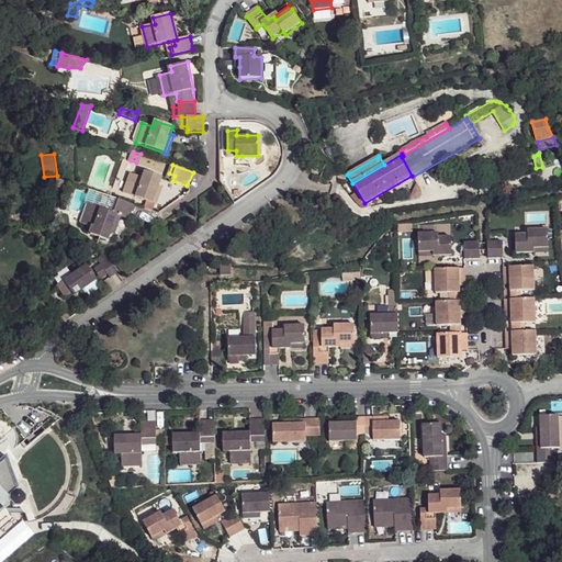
[(133,175),(125,194),(153,204),(159,187),(163,179),(146,172),(144,178),(133,175)]
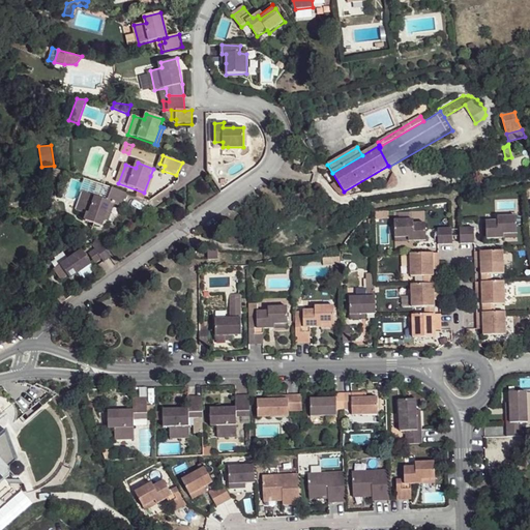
[(392,174),(386,187),(386,188),(394,186),(395,186),(396,184),(398,182),(394,177),(393,175),(392,174)]
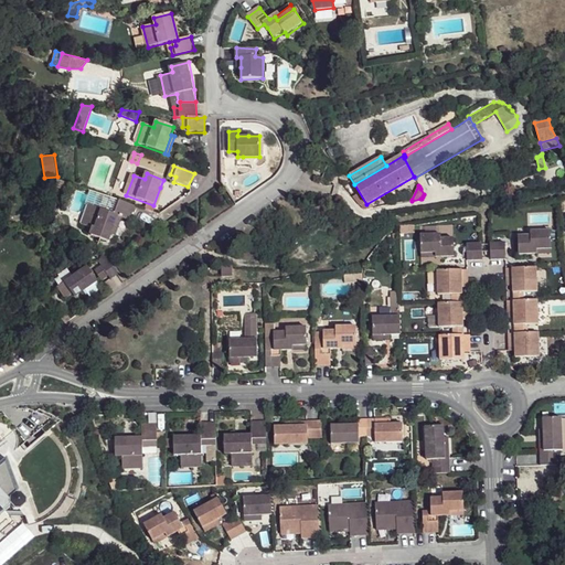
[(163,189),(160,188),(153,205),(157,206),(163,189)]
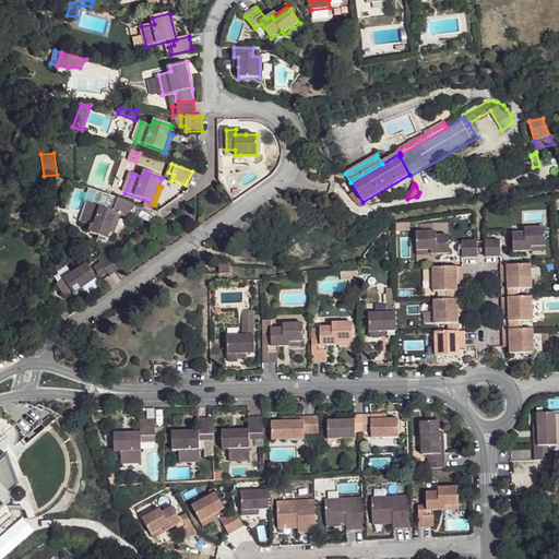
[(114,198),(94,190),(88,204),(114,213),(115,209),(110,206),(114,198)]
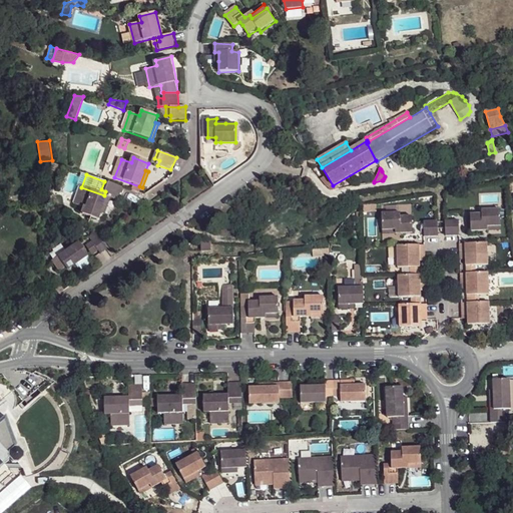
[(104,195),(81,187),(75,205),(85,208),(83,214),(99,220),(107,198),(110,199),(118,202),(123,188),(104,181),(101,189),(105,191),(104,195)]
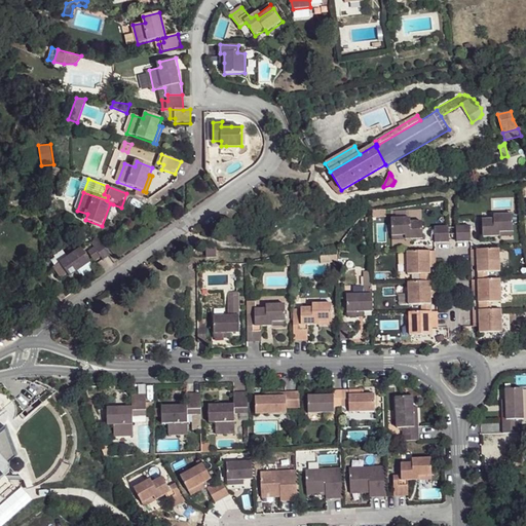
[(113,204),(110,203),(102,226),(105,227),(113,204)]
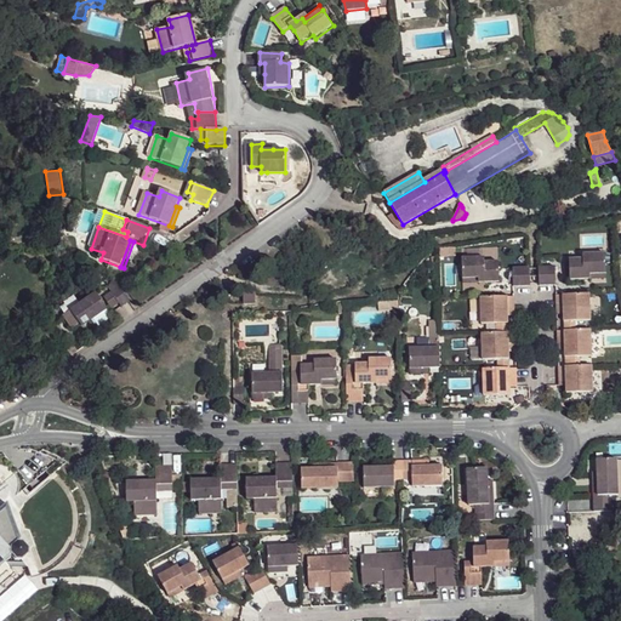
[(607,256),(584,256),(585,261),(570,261),(570,281),(585,281),(586,277),(607,275),(607,256)]
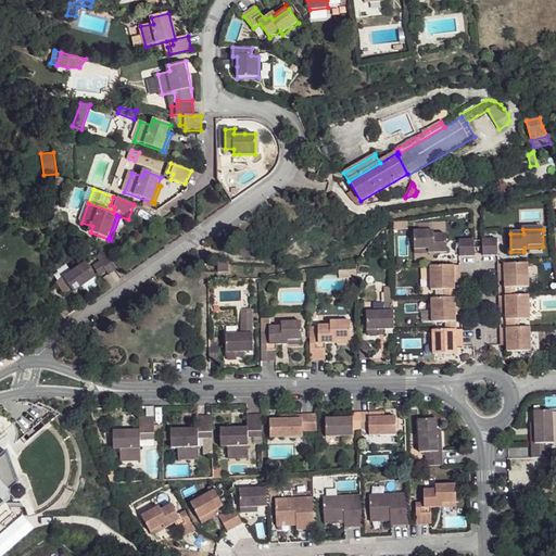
[(433,231),(414,232),(414,251),(434,250),(434,254),(446,253),(446,235),(433,236),(433,231)]
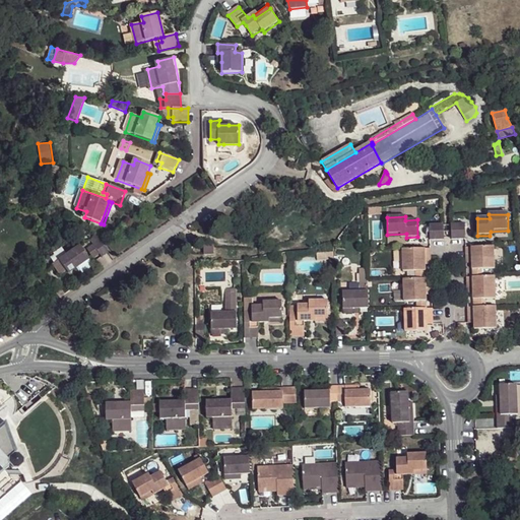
[(466,238),(466,223),(452,223),(453,238),(466,238)]
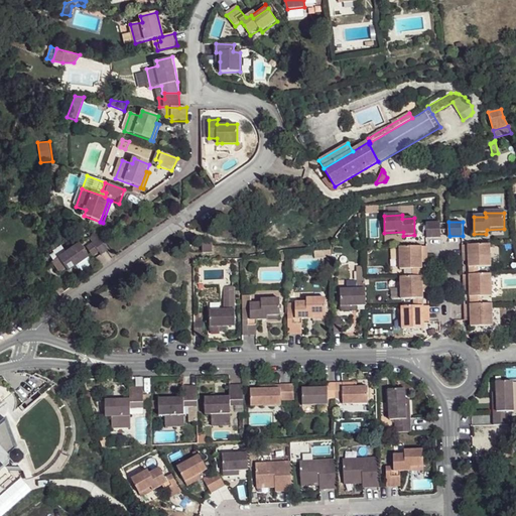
[(441,237),(441,223),(426,223),(427,237),(441,237)]
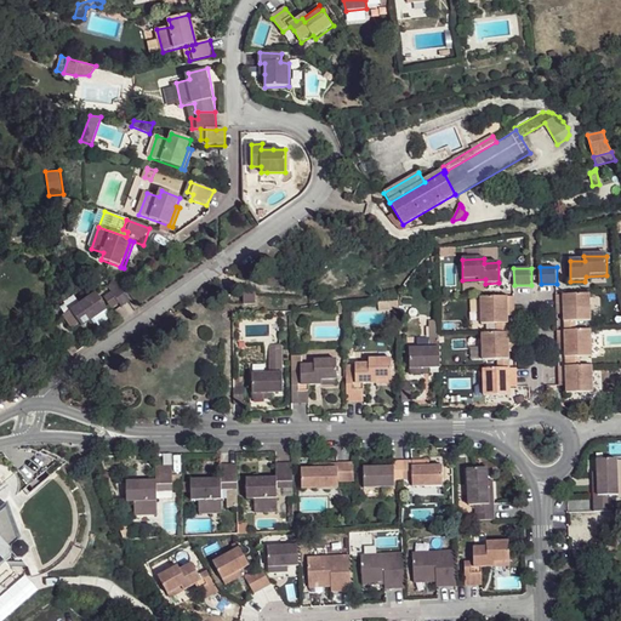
[(107,286),(113,294),(120,289),(115,280),(107,286)]
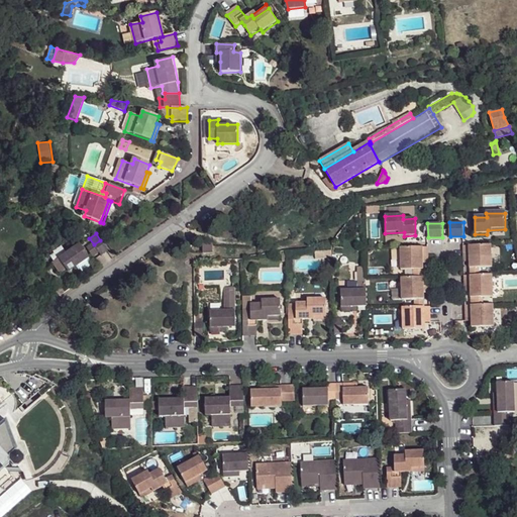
[(94,244),(101,257),(108,252),(100,240),(94,244)]
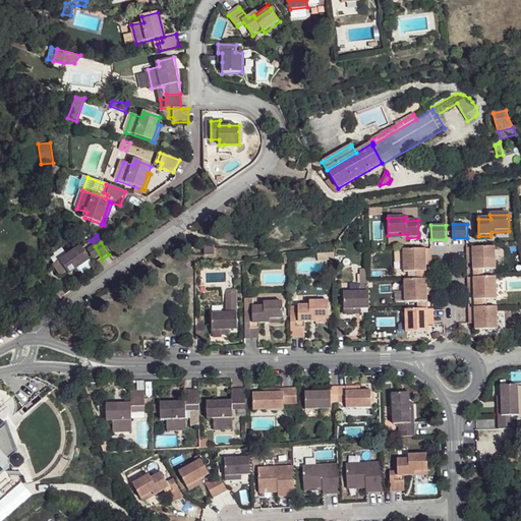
[(214,246),(206,246),(206,256),(214,256),(214,246)]
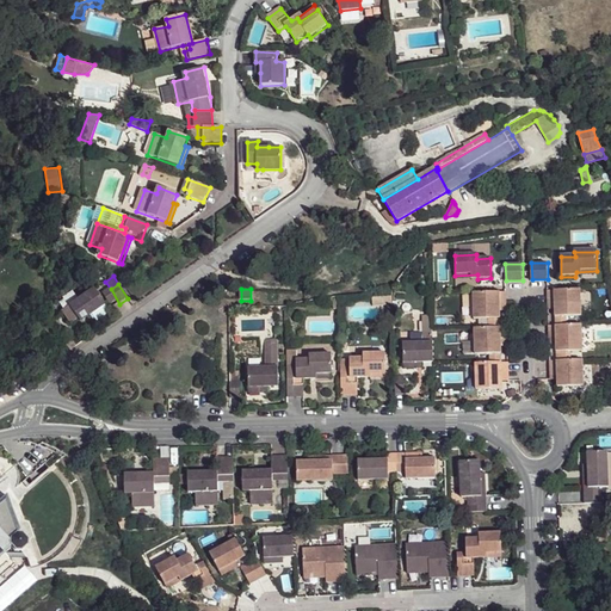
[(580,290),(549,290),(550,306),(556,304),(556,310),(556,319),(567,319),(581,319),(580,290)]
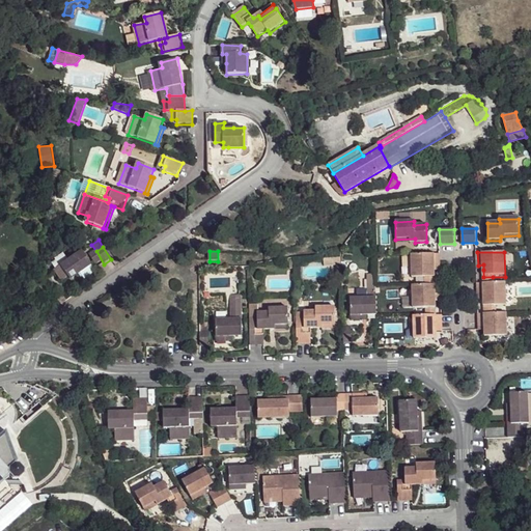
[(82,253),(54,272),(61,283),(68,279),(70,281),(78,276),(91,267),(82,253)]
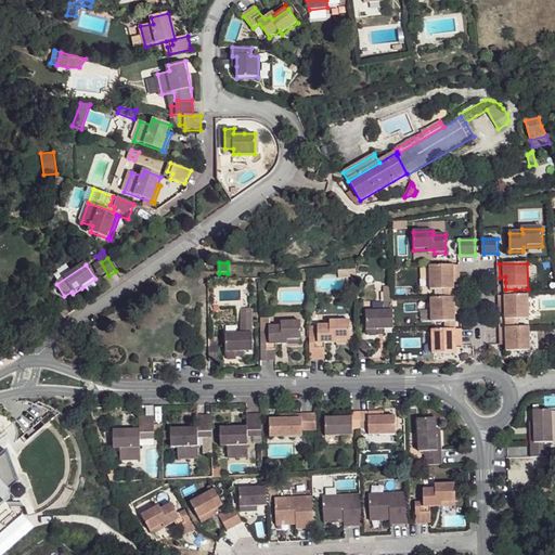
[(429,267),(430,292),(443,292),(454,292),(454,283),(454,279),(460,278),(460,266),(429,267)]
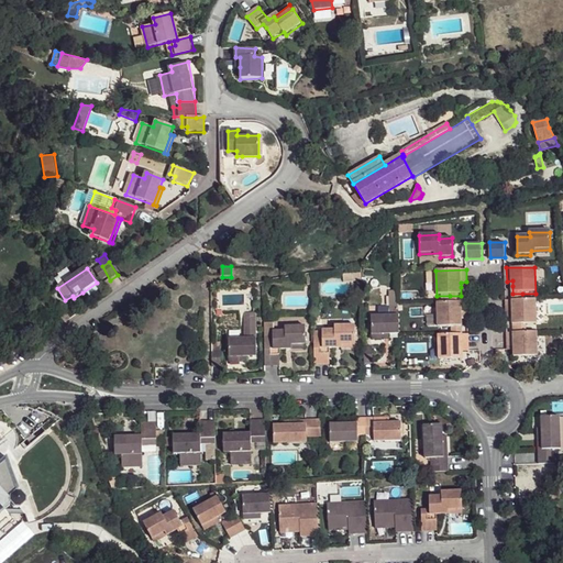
[(86,297),(99,288),(97,283),(83,293),(86,297)]
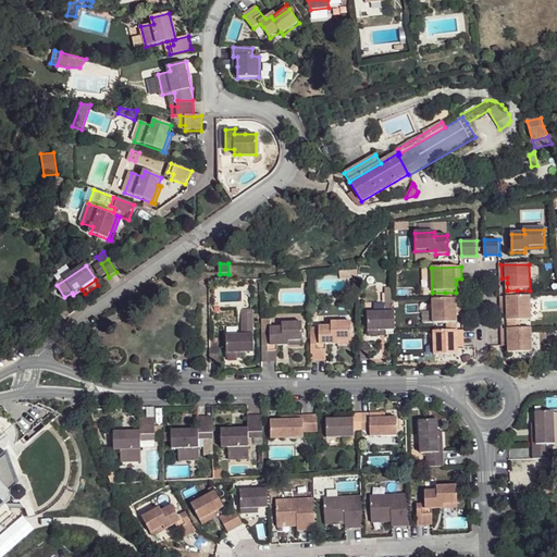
[(395,288),(386,288),(386,308),(396,307),(396,301),(395,288)]
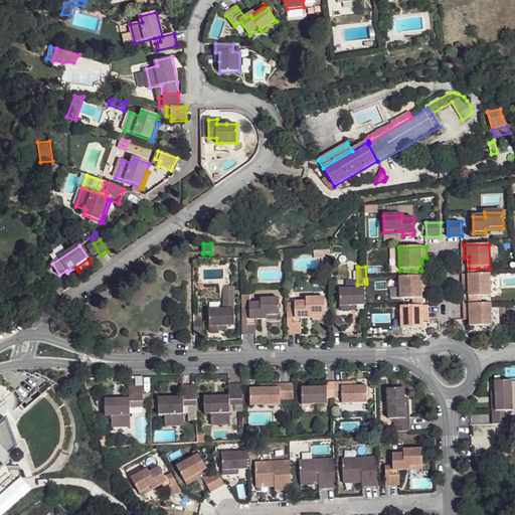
[(469,275),(464,276),(464,288),(470,288),(470,292),(470,299),(481,299),(491,298),(490,274),(478,275),(469,275)]
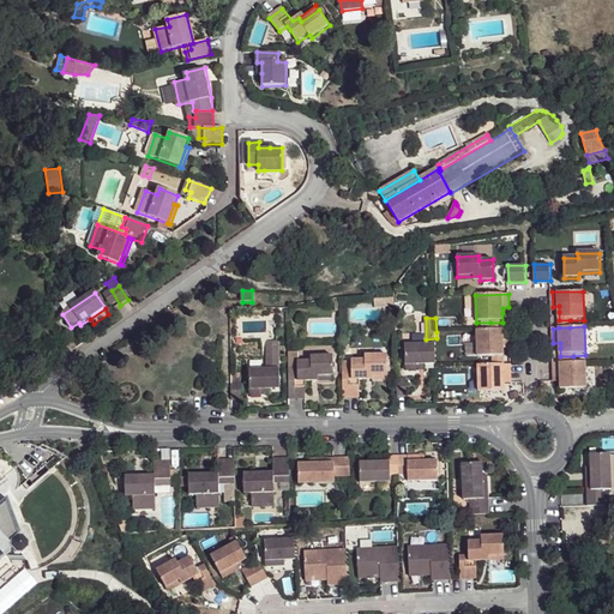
[(492,329),(477,330),(477,357),(492,357),(504,357),(503,349),(503,343),(511,343),(510,329),(503,329),(492,329)]
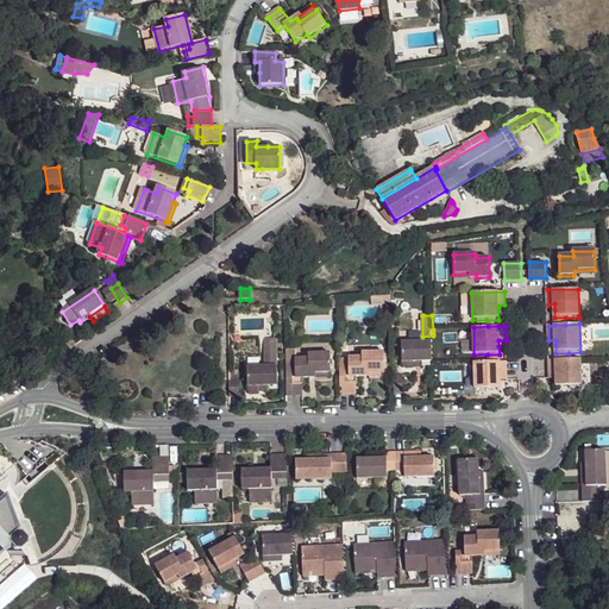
[(402,344),(403,363),(422,363),(434,362),(433,343),(433,336),(422,337),(422,343),(402,344)]
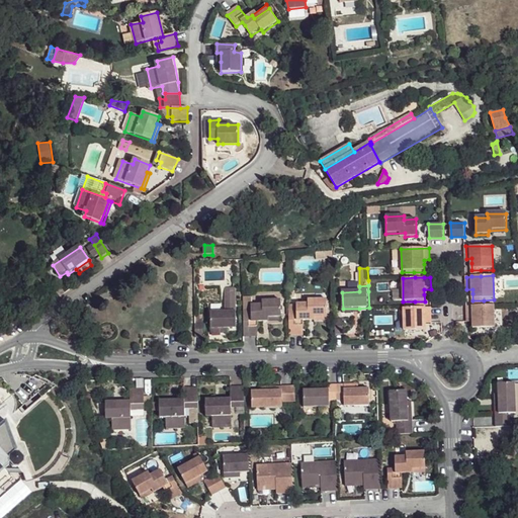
[(211,311),(211,327),(227,327),(237,327),(236,290),(225,290),(226,311),(221,311),(211,311)]
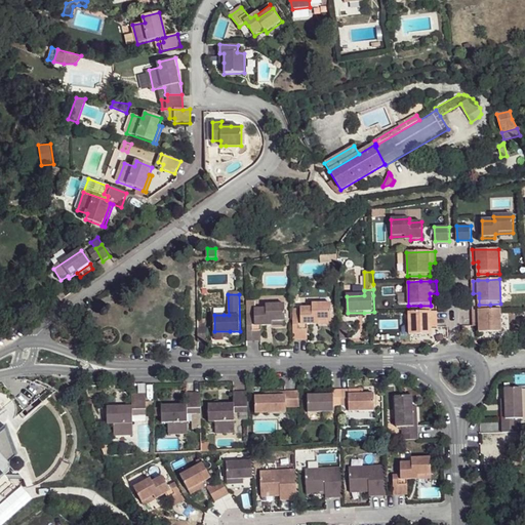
[(247,301),(247,314),(255,314),(255,310),(254,301),(247,301)]
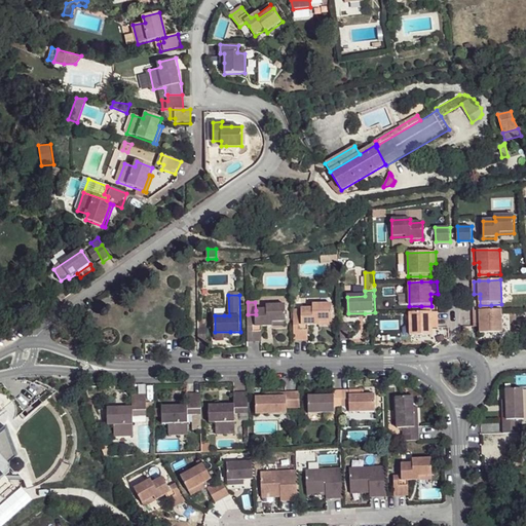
[(295,326),(296,340),(309,340),(309,325),(315,325),(315,321),(333,321),(333,304),(314,304),(314,308),(303,308),(302,310),(303,320),(303,325),(295,326)]
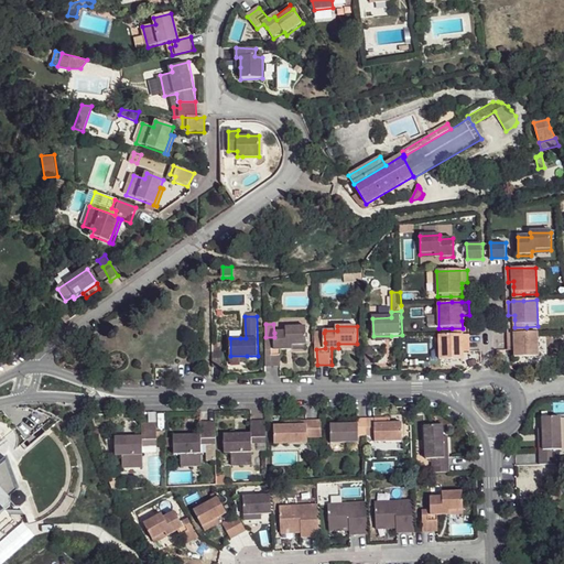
[(266,349),(267,366),(281,365),(281,350),(288,349),(288,345),(306,345),(306,327),(286,327),(286,332),(274,333),(274,337),(266,337),(266,344),(266,349)]
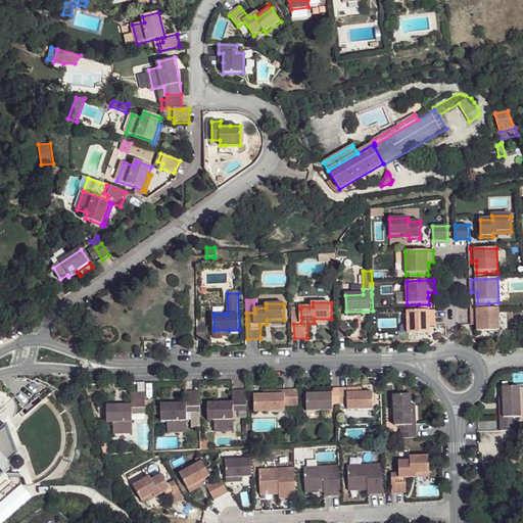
[(293,319),(293,324),(301,323),(301,318),(300,308),(292,308),(293,319)]
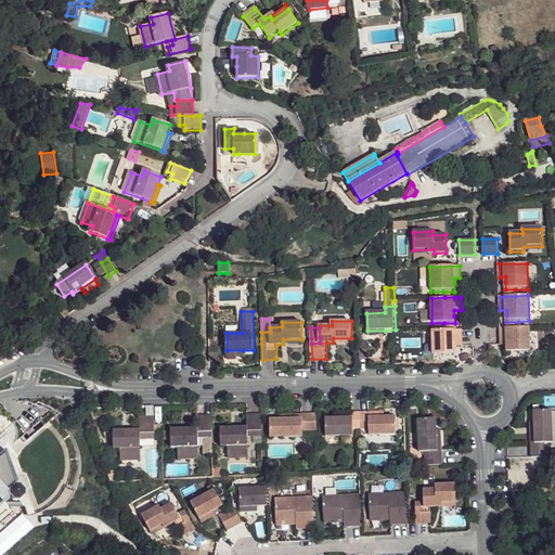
[(506,328),(501,328),(501,343),(507,341),(507,347),(507,355),(530,355),(529,328),(518,328),(506,328)]
